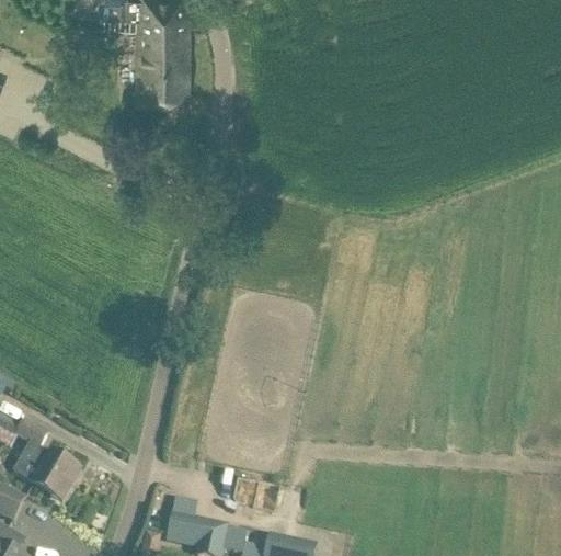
[(140,15),(140,26),(189,27),(187,0),(103,0),(103,14),(140,15)]
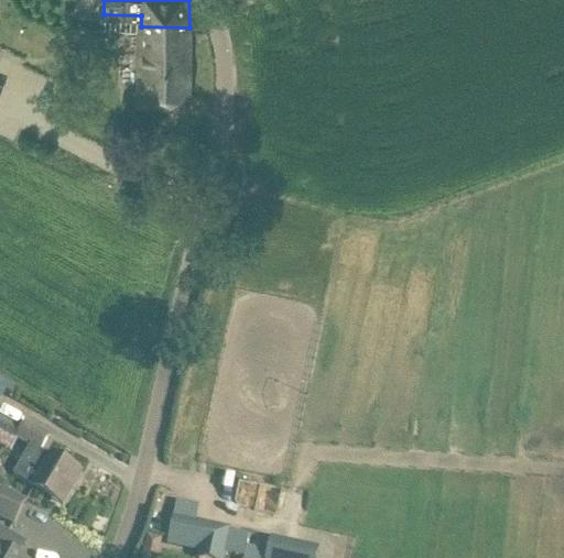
[(190,28),(141,26),(138,101),(167,104),(169,90),(188,91),(191,42),(190,28)]
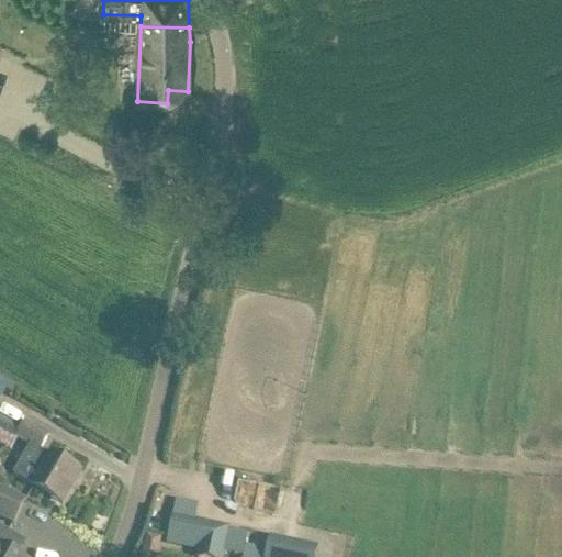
[(12,469),(33,481),(43,487),(62,498),(71,481),(68,479),(76,465),(57,454),(57,455),(40,445),(48,431),(25,418),(22,424),(0,411),(0,394),(6,385),(11,389),(15,380),(0,371),(0,439),(10,445),(17,433),(29,441),(12,469)]
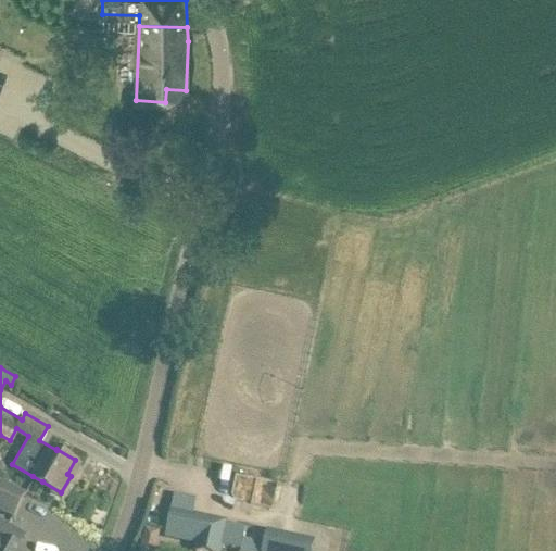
[(275,495),(278,476),(258,473),(254,491),(275,495)]
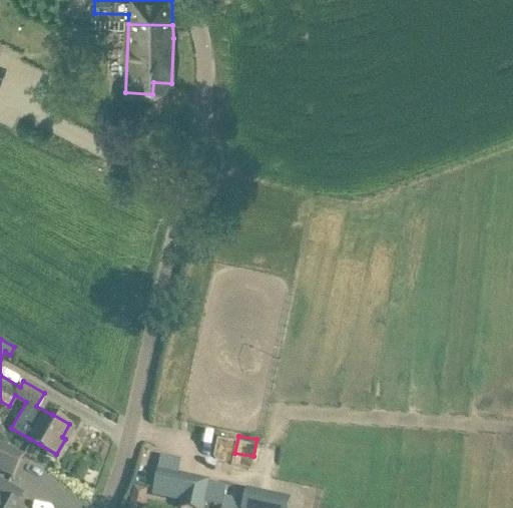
[(23,452),(0,440),(0,467),(11,473),(23,452)]
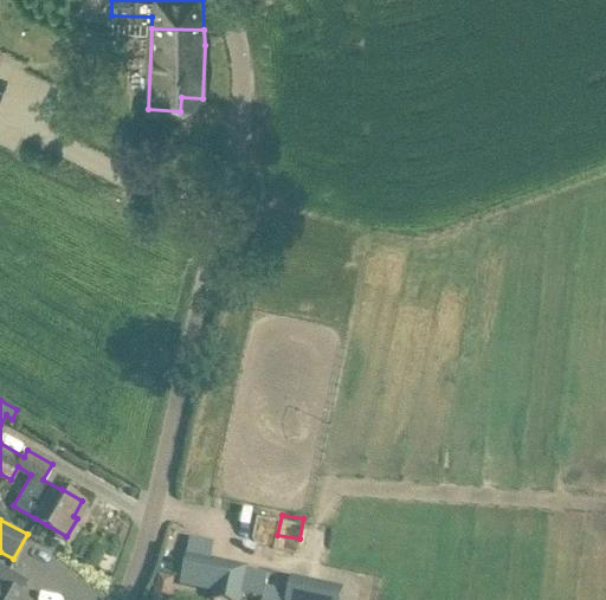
[(186,553),(181,578),(216,586),(213,597),(231,599),(237,599),(245,565),(186,553)]
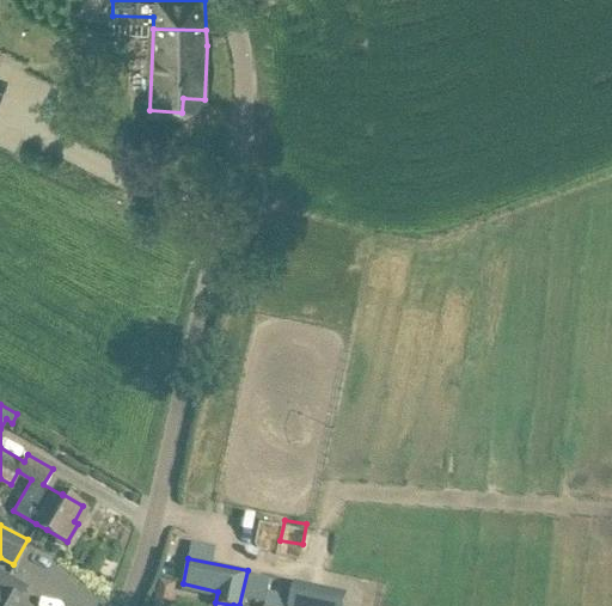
[(0,574),(0,605),(29,605),(2,592),(8,580),(0,574)]
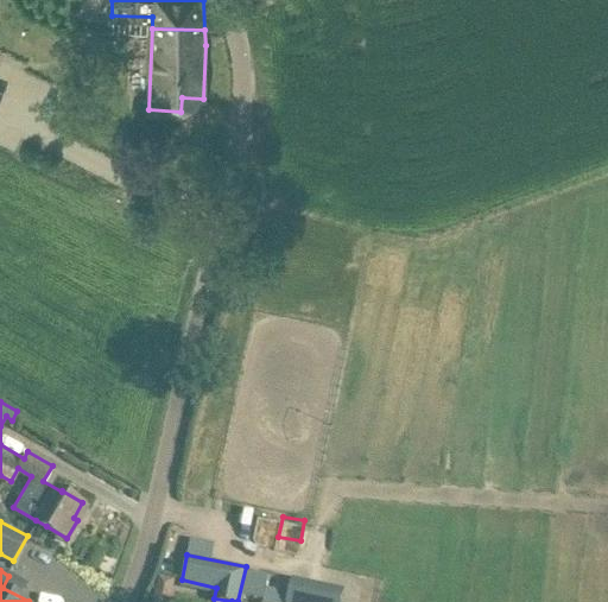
[(339,601),(343,585),(311,578),(290,574),(284,601),(339,601)]
